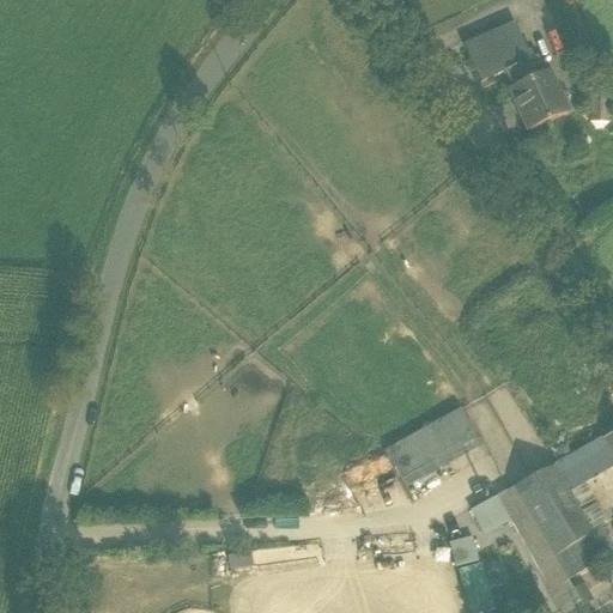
[(514,26),(465,48),(480,84),(505,73),(529,62),(514,26)]
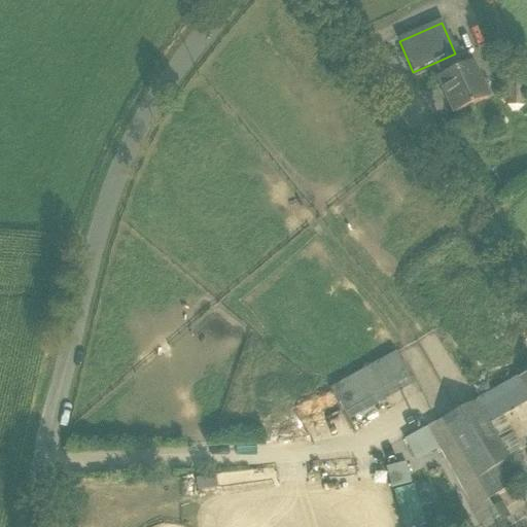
[(455,54),(434,63),(442,78),(461,69),(455,54)]
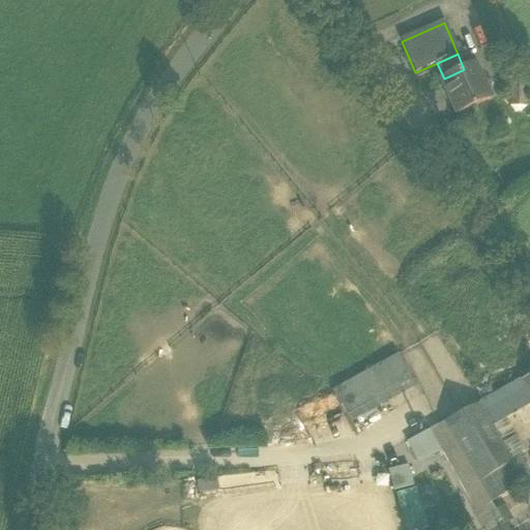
[(444,79),(441,80),(458,116),(491,101),(475,64),(464,69),(444,79)]
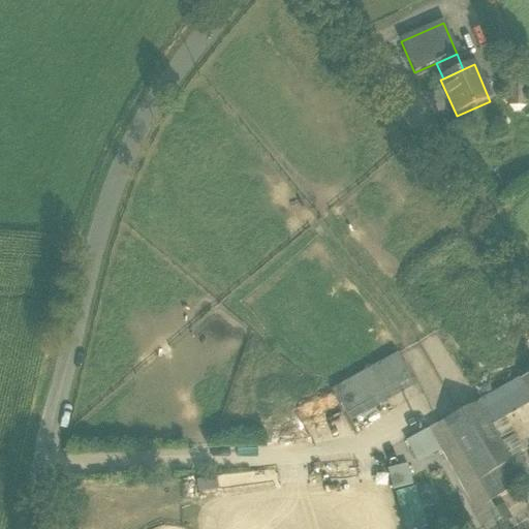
[(329,386),(345,419),(414,386),(398,353),(329,386)]
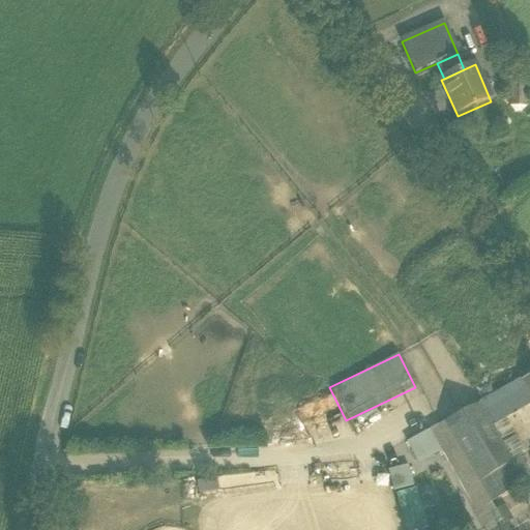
[(529,404),(529,391),(524,381),(480,404),(493,424),(507,416),(529,404)]
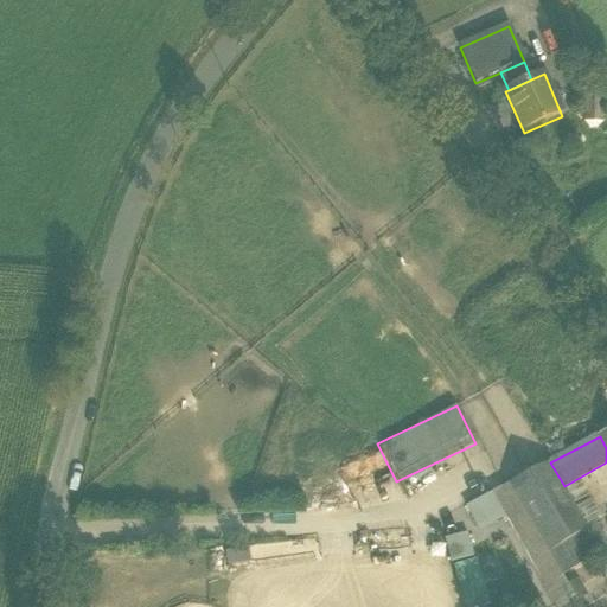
[(564,486),(550,462),(511,484),(551,554),(588,531),(589,531),(564,486)]
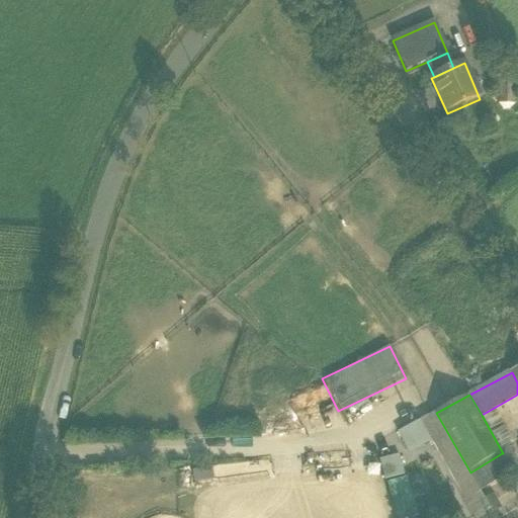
[(496,407),(482,415),(503,453),(517,445),(496,407)]
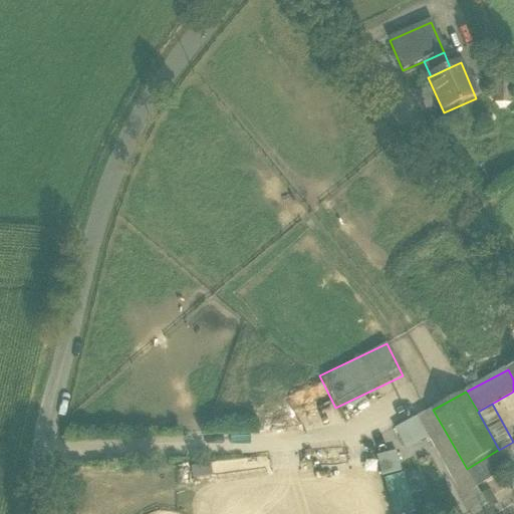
[(467,469),(433,410),(414,421),(430,449),(466,513),(482,513),(490,510),(477,486),(467,469)]
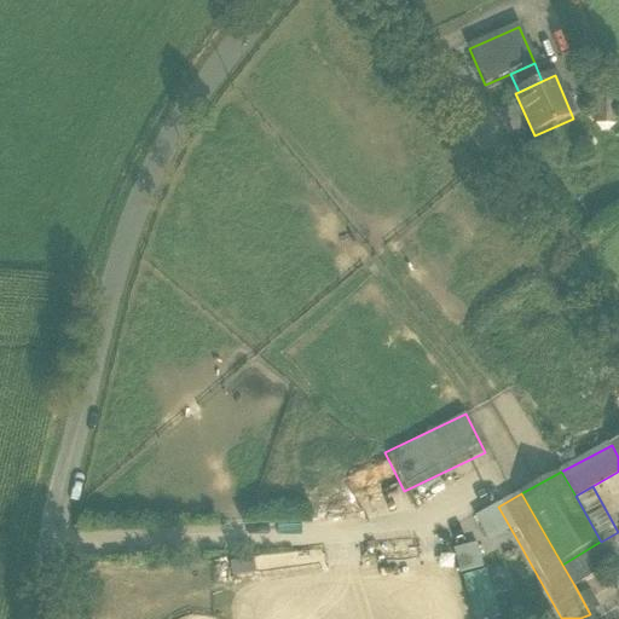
[(600,542),(562,565),(574,585),(613,565),(600,542)]
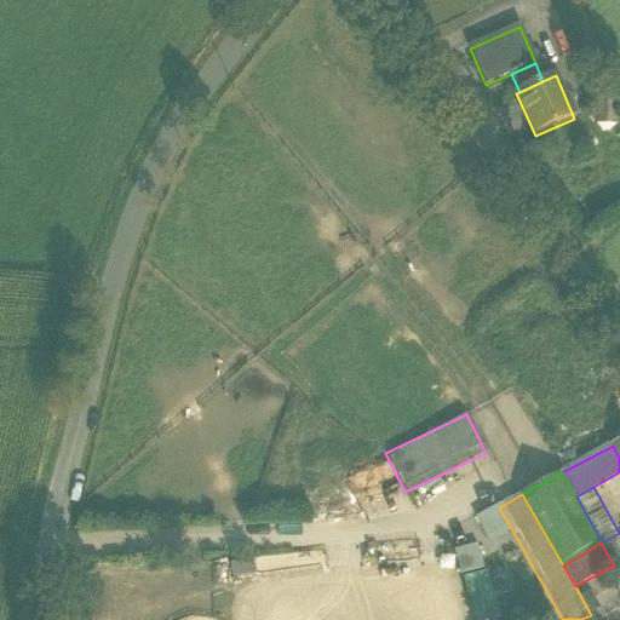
[(477,544),(452,547),(455,572),(481,569),(477,544)]
